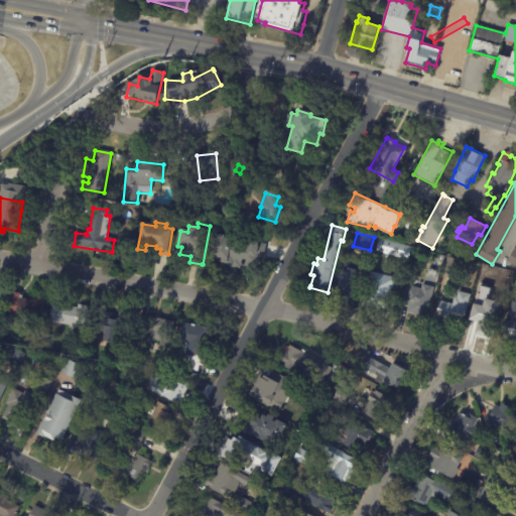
[(449,250),(457,237),(472,245),(465,258),(449,250)]
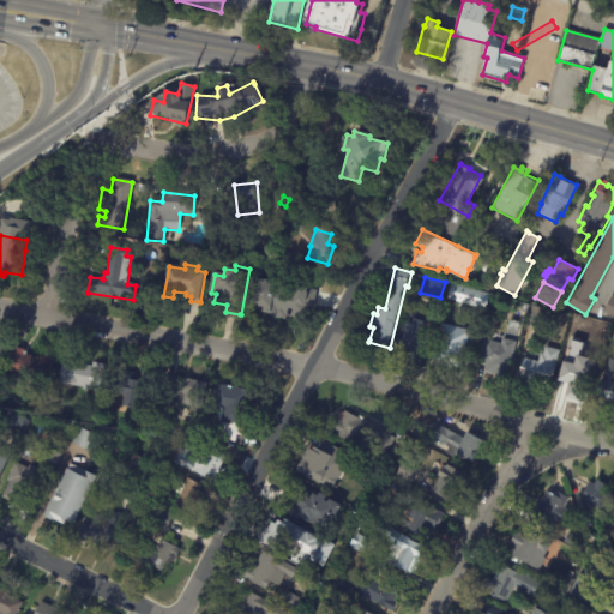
[(461,302),(447,299),(451,283),(488,293),(483,308),(461,302)]
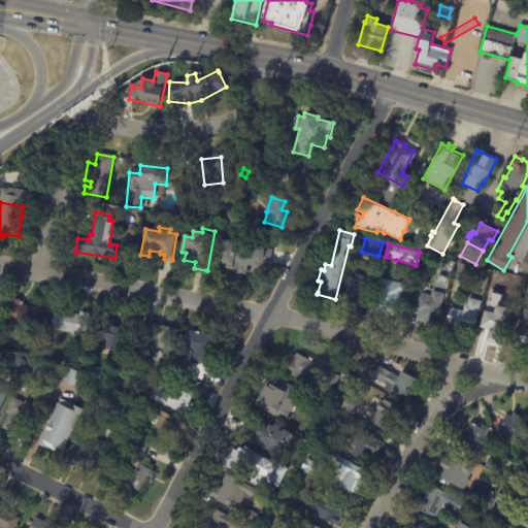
[(274,255),(273,264),(270,263),(268,273),(248,269),(246,276),(235,274),(236,270),(216,266),(219,254),(253,260),(255,250),(275,253),(274,255)]
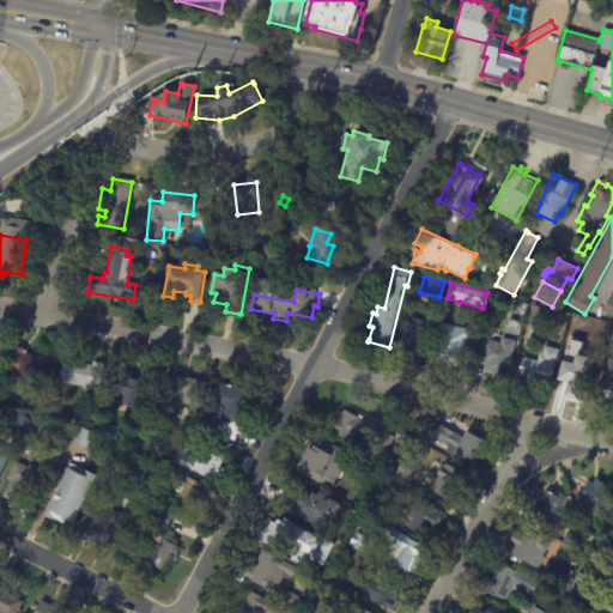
[(612,295),(611,293),(602,313),(612,316),(612,295)]
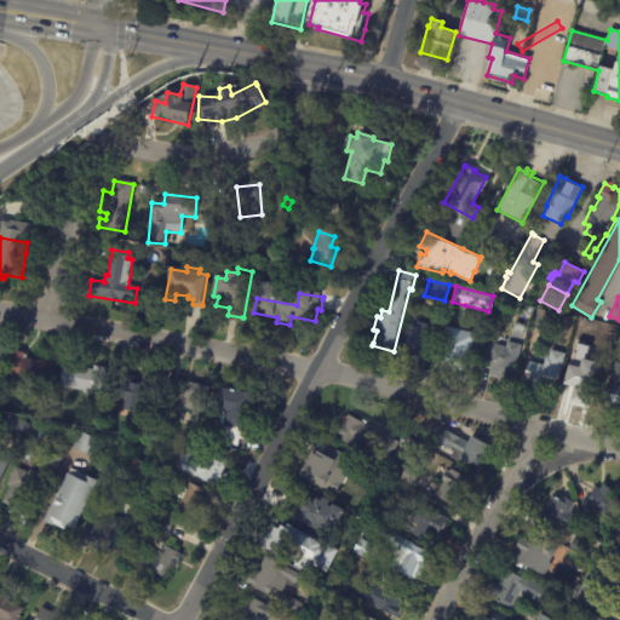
[(549,327),(533,322),(537,308),(552,311),(549,327)]
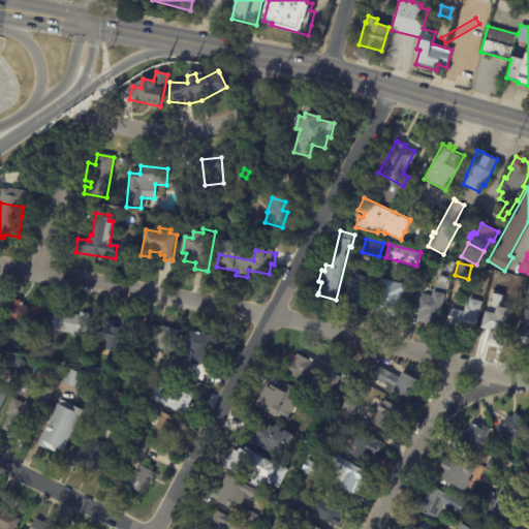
[(495,272),(501,274),(499,280),(493,278),(495,272)]
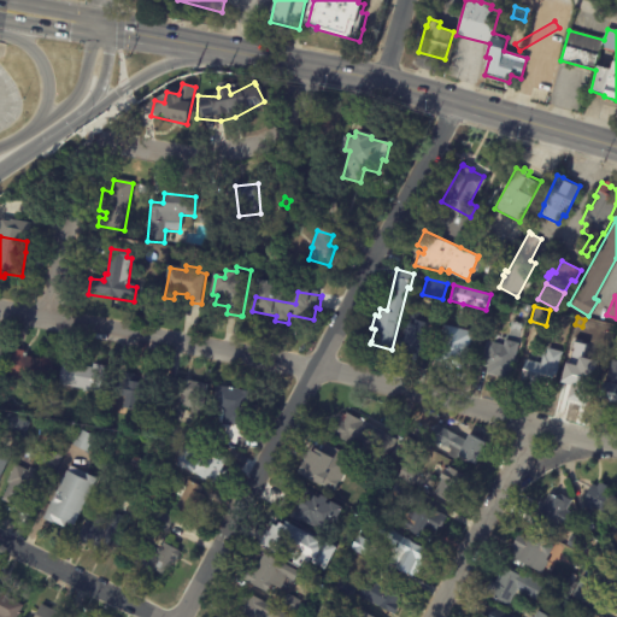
[(417,347),(411,346),(409,354),(398,352),(405,322),(425,327),(419,348),(417,347)]
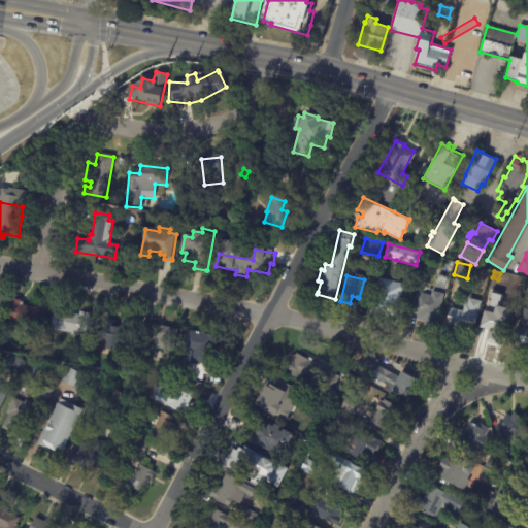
[(391,279),(405,284),(397,315),(390,312),(389,316),(380,314),(380,310),(371,308),(380,276),(391,279)]
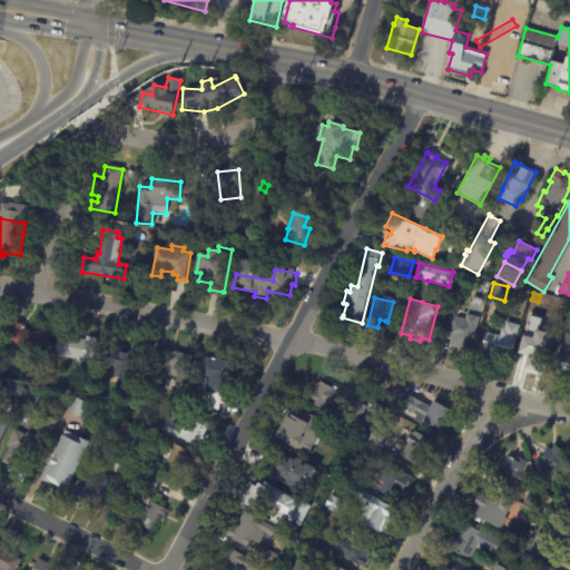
[(536,365),(524,363),(527,356),(523,355),(531,324),(524,322),(529,304),(546,308),(538,338),(552,342),(550,354),(548,353),(544,369),(536,365)]
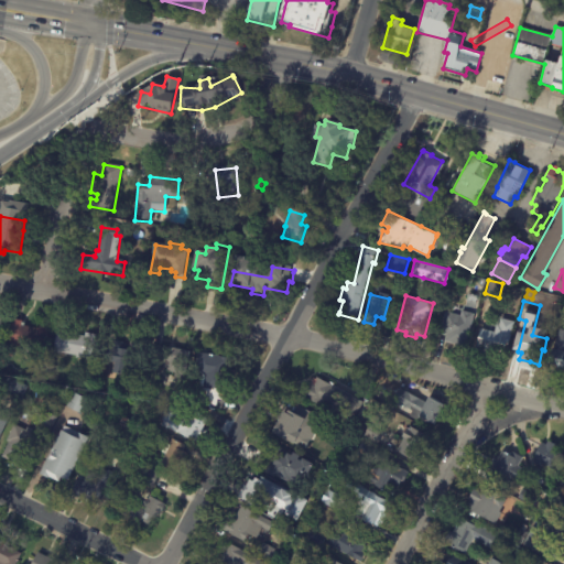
[(474,313),(465,347),(459,345),(459,347),(454,345),(454,344),(446,342),(447,335),(440,334),(445,311),(459,315),(461,310),(474,313)]
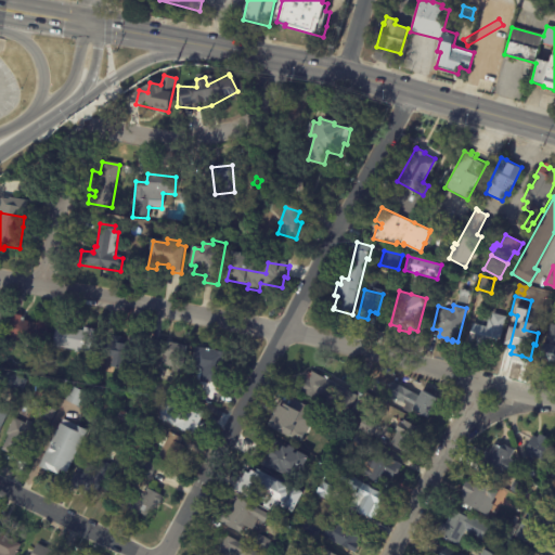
[(506,315),(500,339),(498,338),(495,347),(489,346),(488,348),(477,346),(476,348),(466,346),(473,322),(487,326),(488,318),(491,319),(492,312),(506,315)]
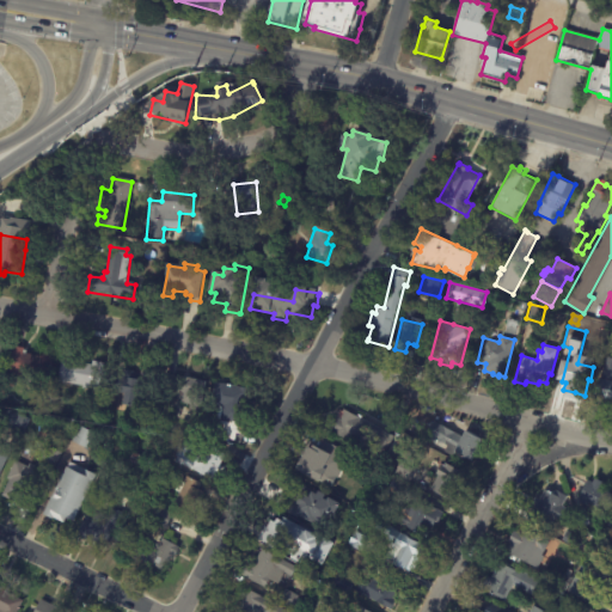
[(16,348),(24,349),(24,355),(40,357),(40,355),(51,356),(48,381),(35,379),(35,385),(14,381),(16,373),(7,372),(11,347),(16,348)]
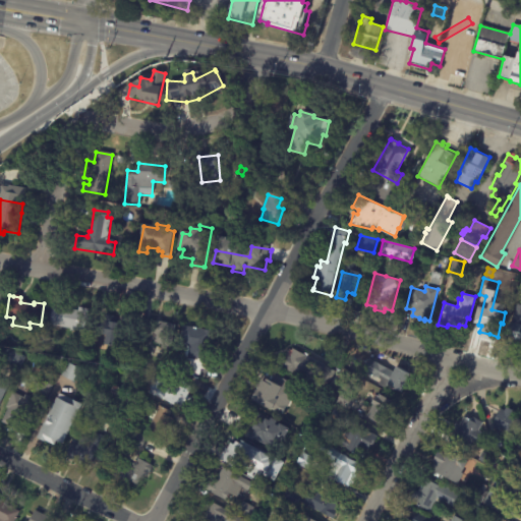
[(56,308),(78,312),(78,308),(89,310),(84,333),(73,331),(73,333),(70,332),(70,330),(57,328),(57,330),(54,329),(54,327),(49,326),(53,307),(56,308)]
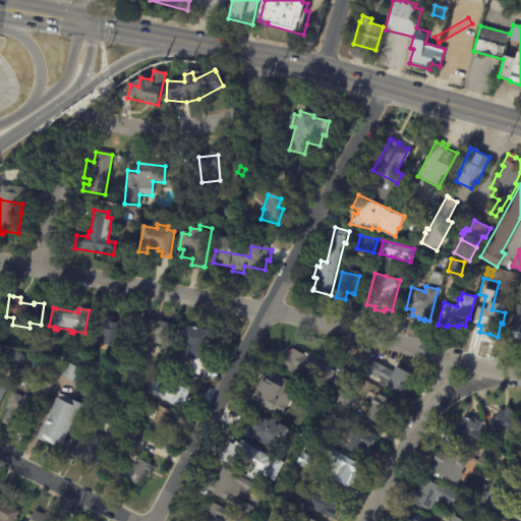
[(116,316),(129,319),(125,350),(104,347),(105,337),(101,336),(102,330),(93,329),(95,320),(104,321),(104,315),(116,316)]
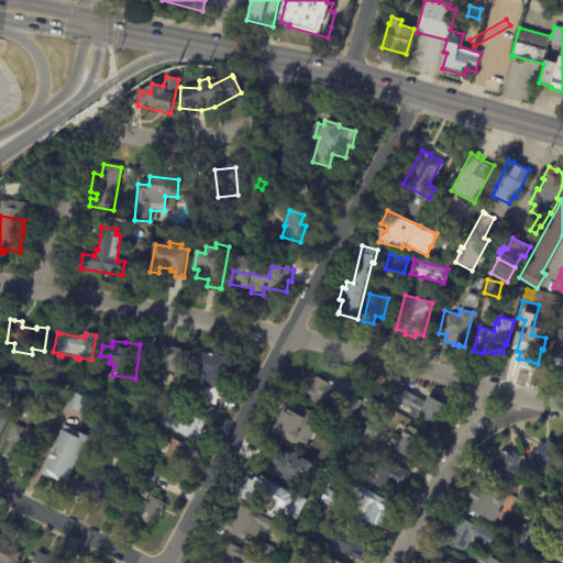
[(562,372),(553,370),(559,343),(562,343),(562,372)]
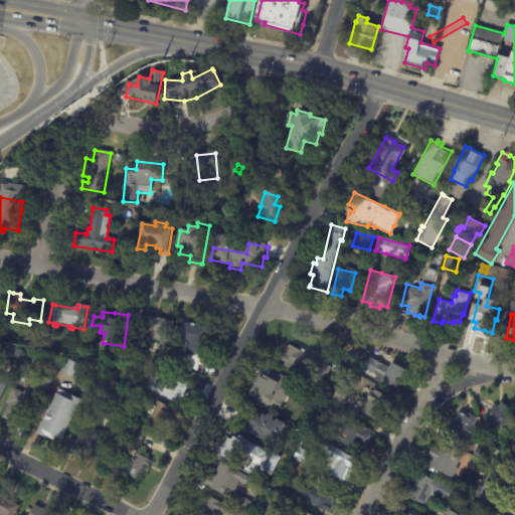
[(156,319),(172,322),(170,340),(141,335),(144,317),(156,319)]
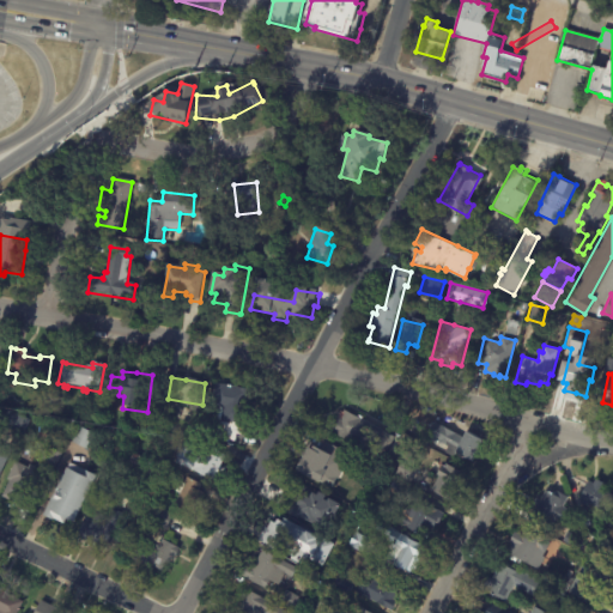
[(238,389),(256,392),(253,408),(248,408),(246,422),(231,419),(231,423),(220,422),(220,423),(238,425),(235,442),(204,437),(205,431),(214,432),(219,410),(212,408),(216,386),(238,389)]
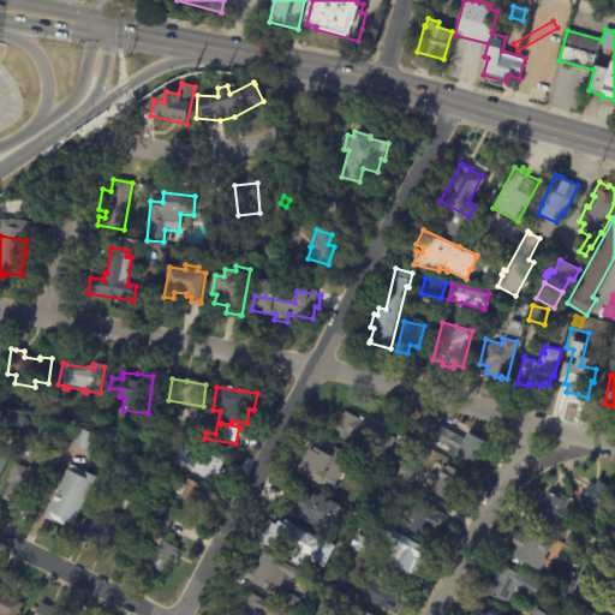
[(382,430),(396,439),(388,453),(372,446),(370,452),(330,431),(341,411),(344,413),(345,411),(358,418),(359,416),(364,418),(363,421),(382,430)]
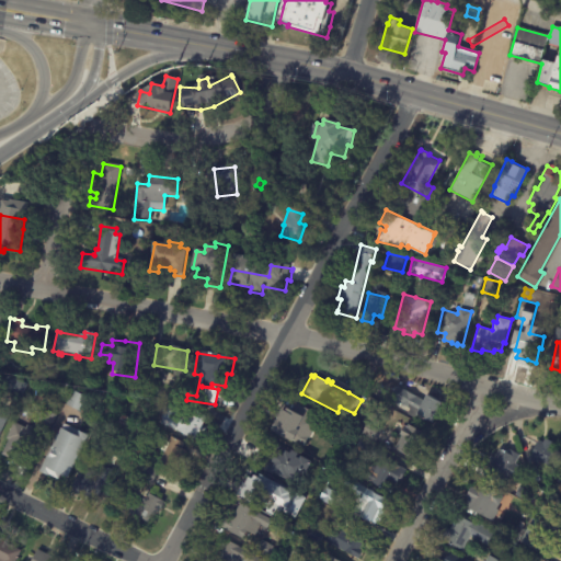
[(6,392),(0,390),(7,376),(27,386),(21,400),(6,392)]
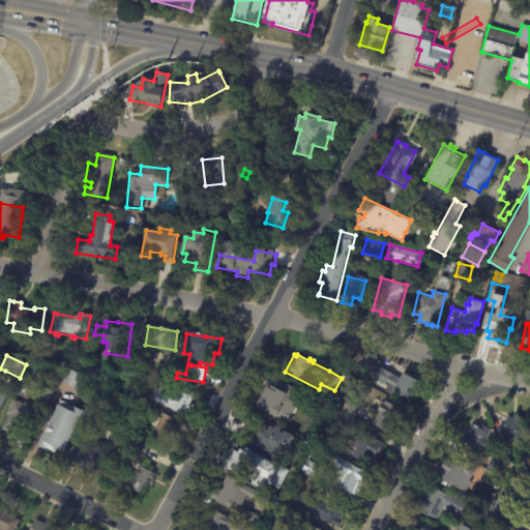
[(383,371),(401,380),(404,374),(418,382),(409,400),(395,392),(393,398),(386,393),(389,388),(379,383),(378,385),(370,381),(376,367),(383,371)]
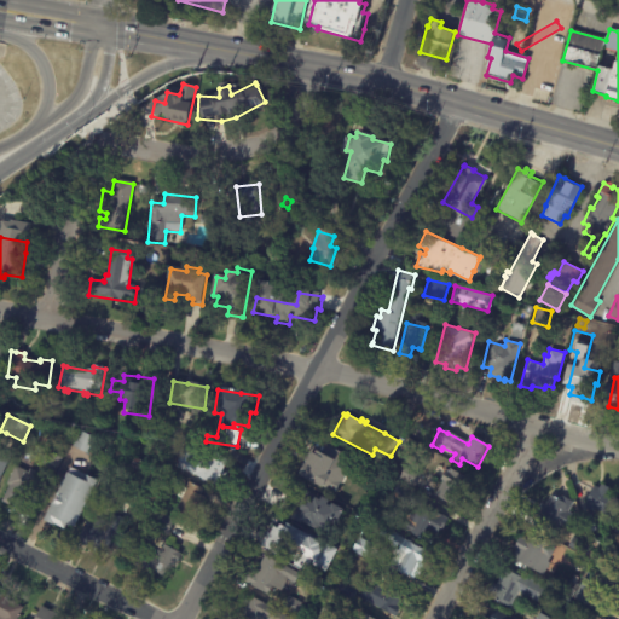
[(88,455),(73,447),(80,433),(96,440),(88,455)]
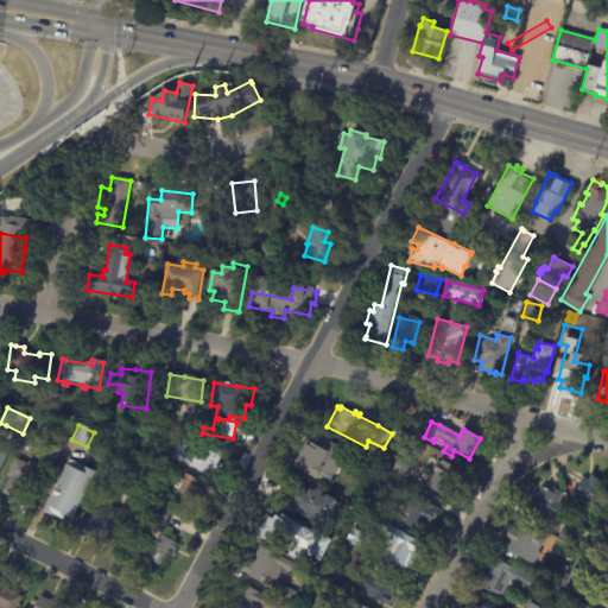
[(334,443),(348,451),(336,475),(323,468),(318,477),(295,464),(302,450),(304,451),(310,439),(329,450),(334,443)]
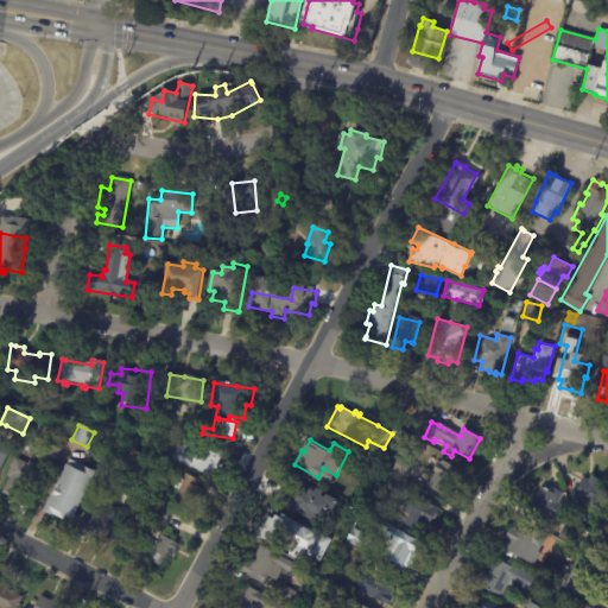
[(116,441),(131,447),(124,463),(109,456),(116,441)]
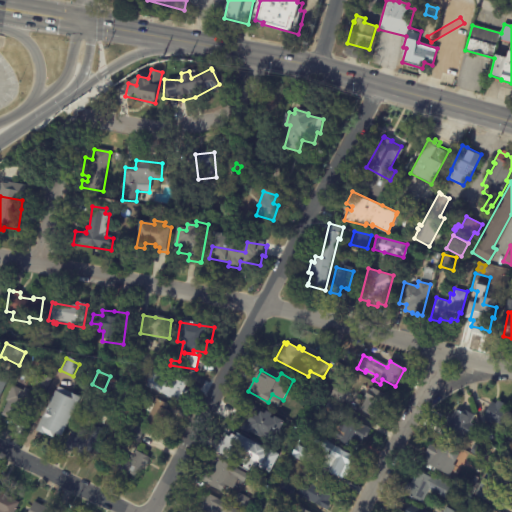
[(177,375),(188,383),(183,391),(186,393),(183,397),(182,396),(176,404),(154,388),(164,373),(174,380),(177,375)]
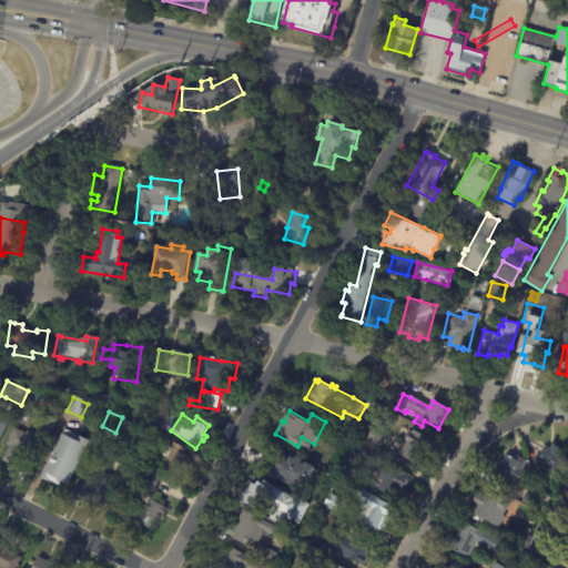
[(50,436),(37,429),(43,415),(57,422),(50,436)]
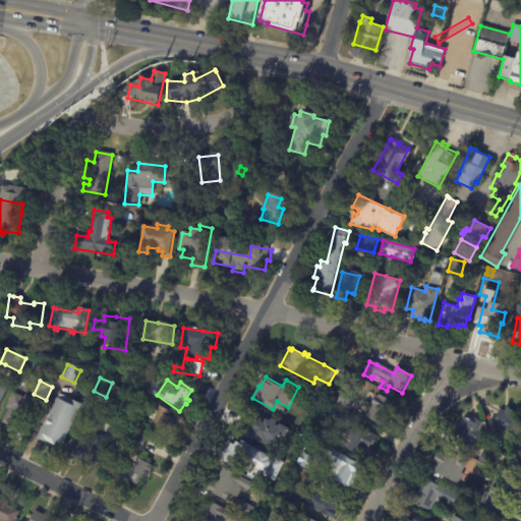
[(0,382),(8,386),(0,404),(0,382)]
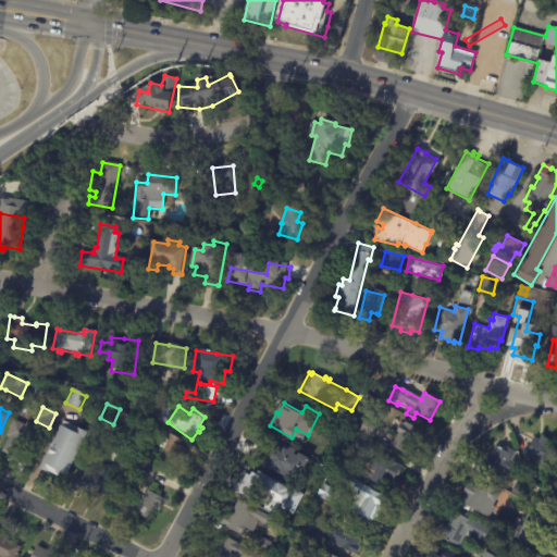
[(121,412),(133,419),(130,428),(116,421),(121,412)]
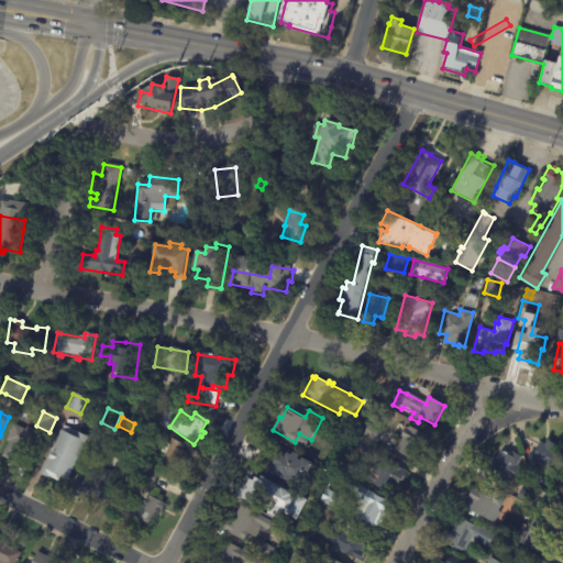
[(384,432),(377,443),(363,434),(371,422),(384,430),(384,432)]
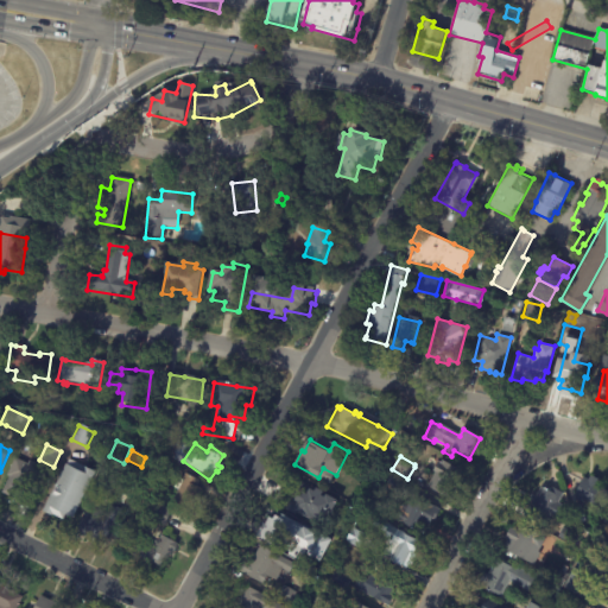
[(460,475),(457,481),(454,480),(447,494),(430,486),(437,472),(435,470),(439,461),(442,462),(444,458),(463,469),(460,475)]
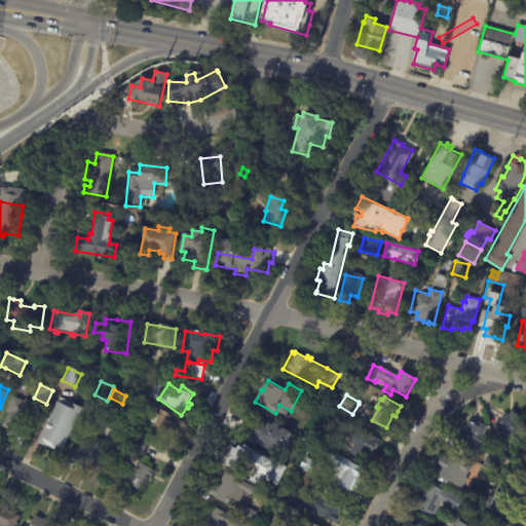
[(14,398),(24,403),(25,399),(36,404),(27,422),(25,420),(20,430),(11,426),(8,431),(0,428),(7,414),(5,413),(12,398),(14,398)]
